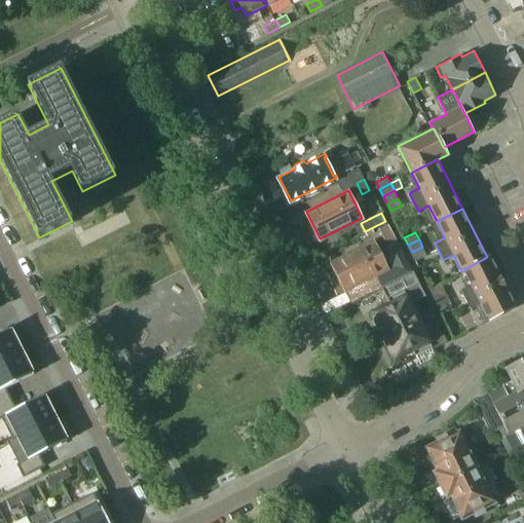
[(345,289),(387,268),(374,241),(332,262),(345,289)]
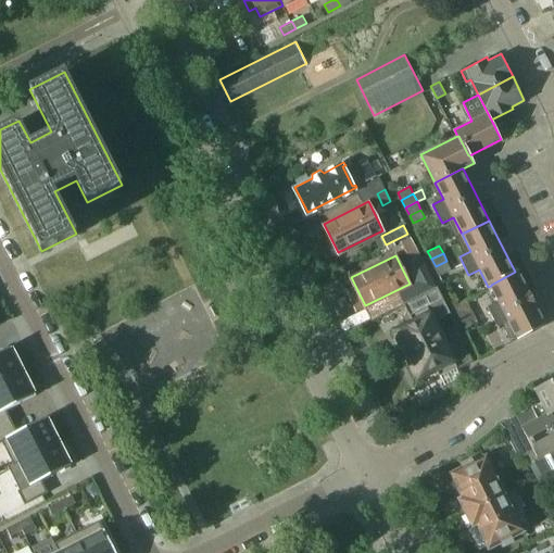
[(419,255),(407,262),(418,283),(430,276),(419,255)]
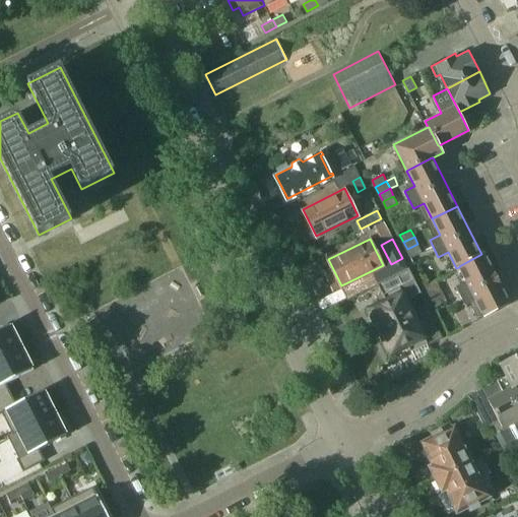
[(417,244),(407,249),(410,257),(422,251),(417,244)]
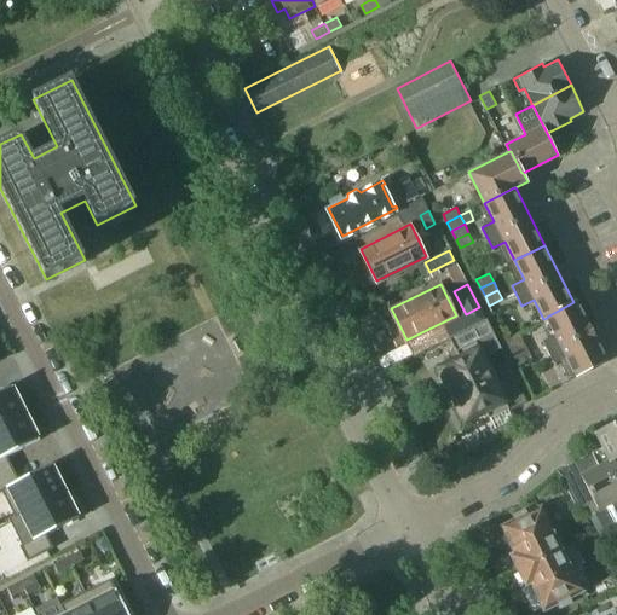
[(598,340),(587,320),(586,320),(576,301),(574,302),(547,317),(547,318),(555,336),(545,341),(554,361),(566,357),(576,376),(606,360),(597,341),(598,340)]
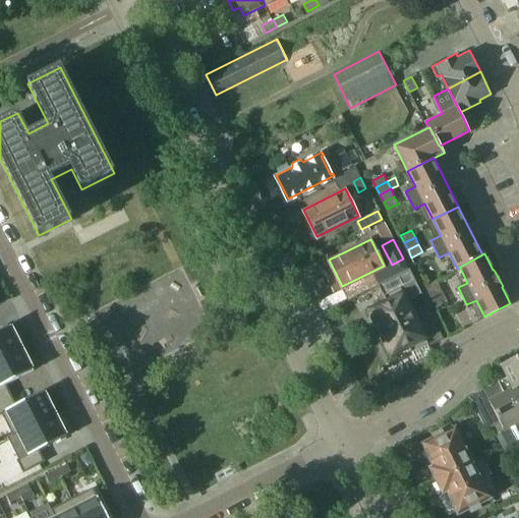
[(392,265),(373,274),(379,284),(390,278),(408,269),(403,259),(392,265)]
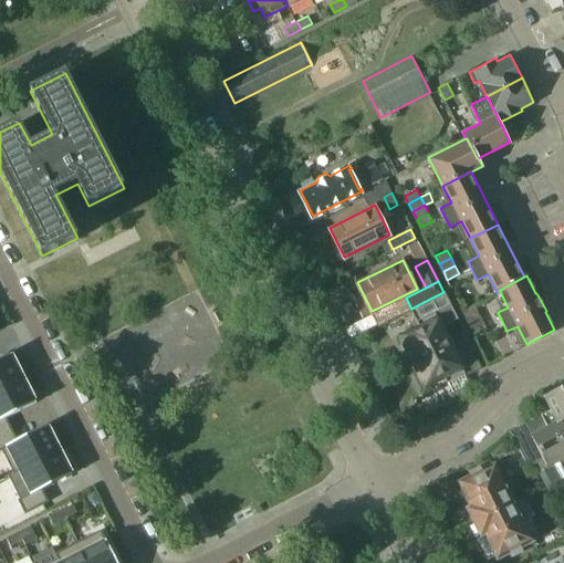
[(444,292),(424,302),(411,309),(417,320),(408,324),(411,332),(403,336),(405,341),(404,344),(407,351),(410,352),(418,367),(417,371),(420,377),(424,378),(426,383),(444,374),(447,382),(448,381),(452,391),(469,383),(465,373),(466,373),(467,374),(482,367),(463,330),(455,335),(460,347),(455,351),(442,325),(458,318),(445,291),(444,292)]
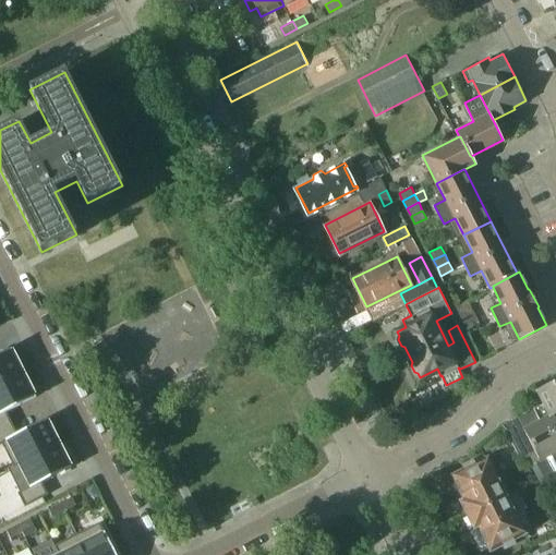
[(468,300),(456,305),(460,313),(472,308),(468,300)]
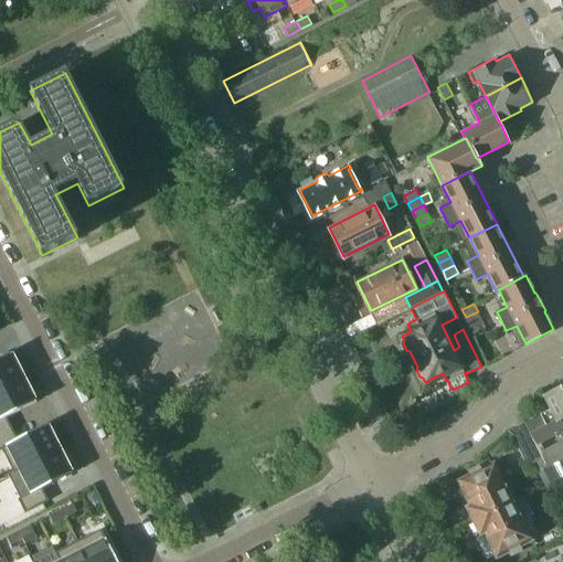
[(478,311),(466,317),(470,326),(481,319),(478,311)]
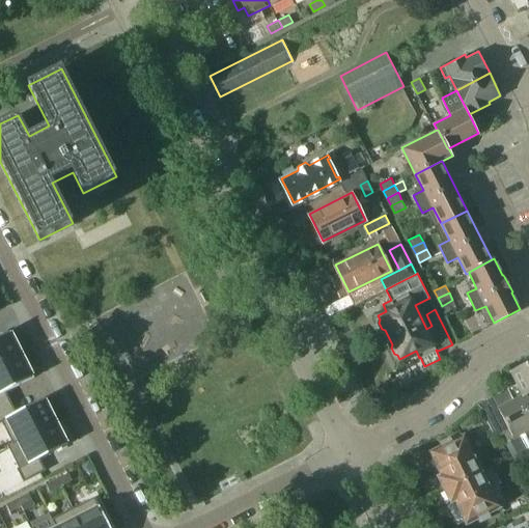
[(452,300),(442,306),(445,313),(456,307),(452,300)]
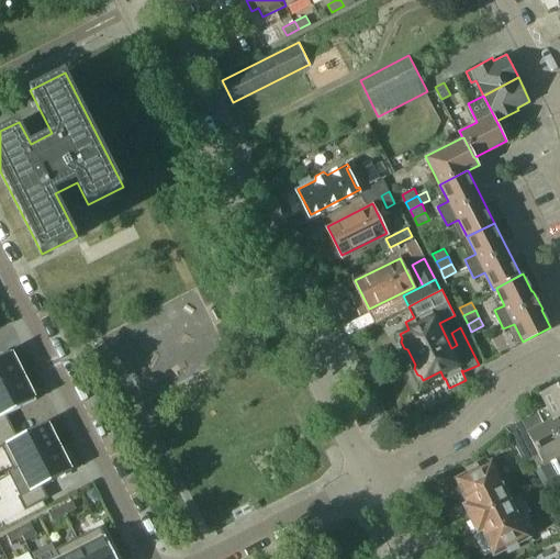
[(0,386),(24,373),(11,349),(0,355),(0,386)]
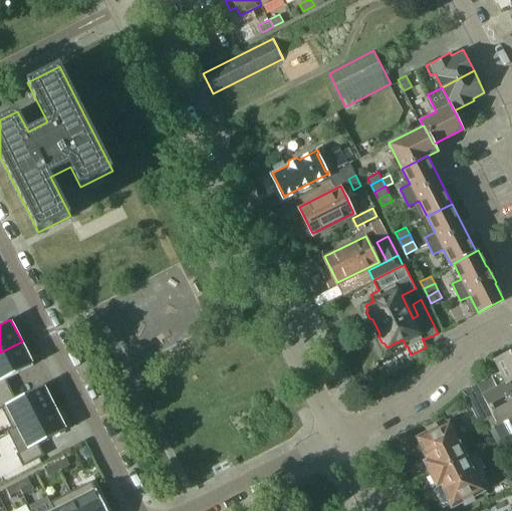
[(0,380),(6,377),(33,364),(22,341),(0,352),(0,380)]
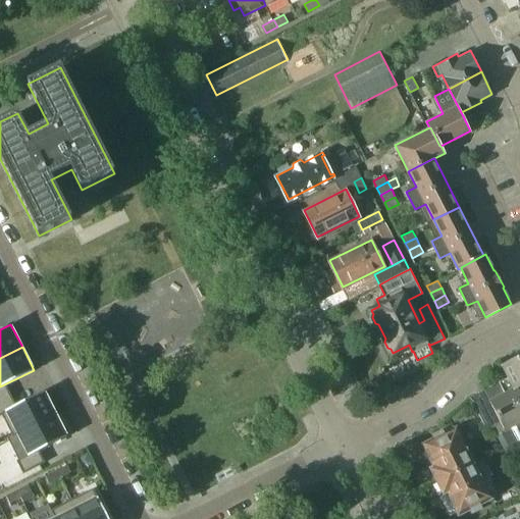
[(519,354),(502,364),(509,376),(484,390),(489,400),(476,407),(498,450),(517,439),(511,426),(519,421),(519,354)]
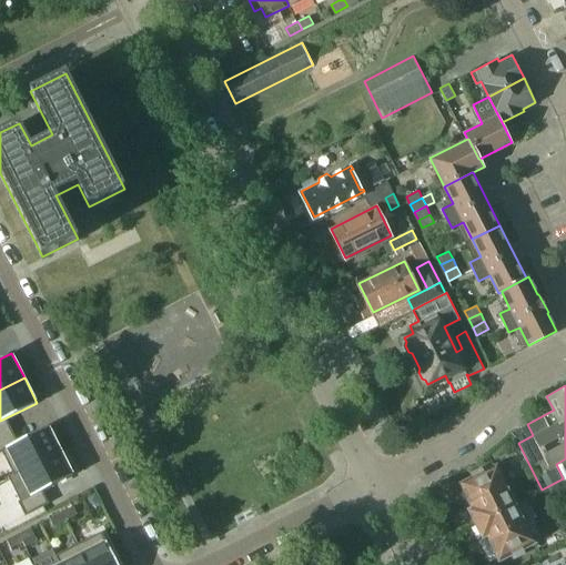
[(0,434),(12,429),(7,417),(0,421),(0,434)]
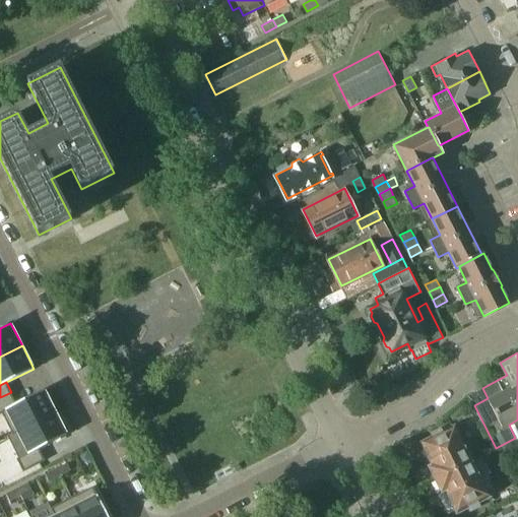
[(55,411),(44,389),(16,403),(1,410),(2,411),(12,433),(55,411)]
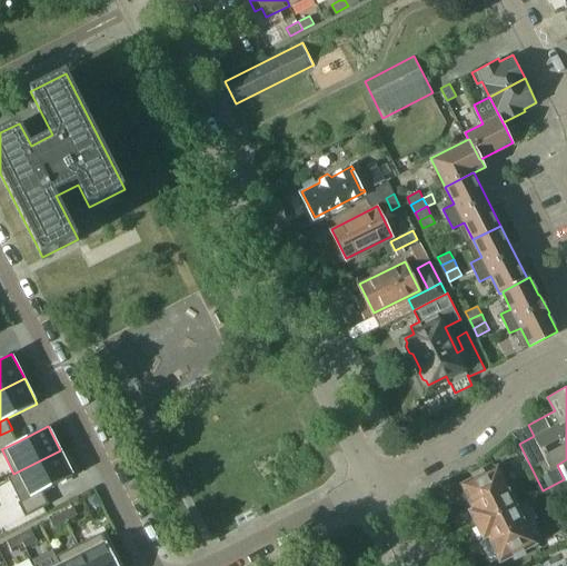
[(1,449),(18,442),(12,429),(0,435),(0,452),(2,450),(1,449)]
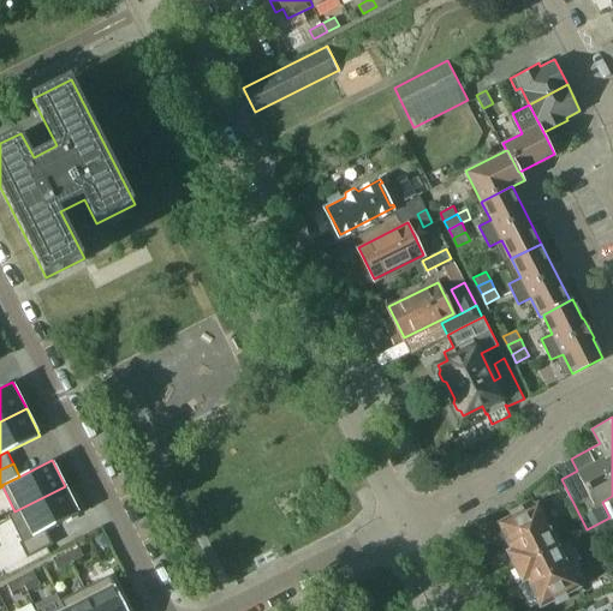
[(15,511),(9,515),(22,540),(33,534),(34,535),(46,529),(79,513),(65,486),(15,511)]
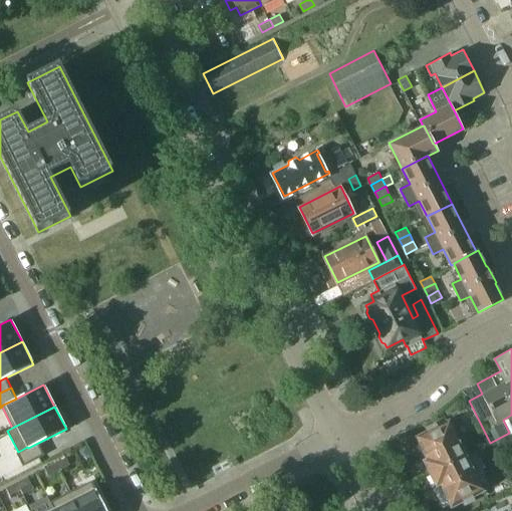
[(425,461),(431,473),(469,453),(462,438),(458,440),(449,422),(438,427),(438,426),(428,431),(429,432),(418,437),(429,458),(425,461)]
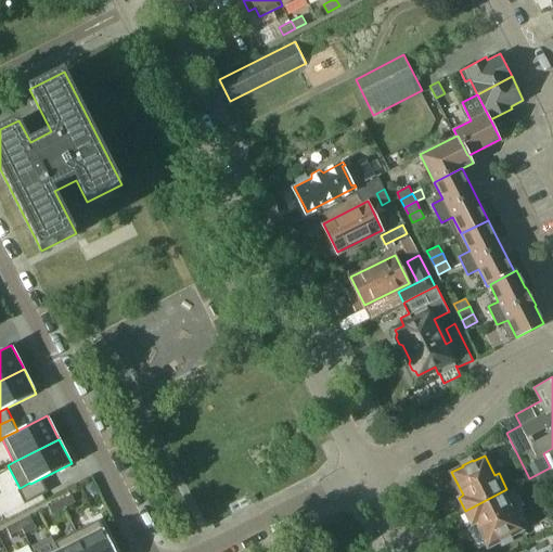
[(48,490),(41,478),(30,484),(29,483),(20,488),(17,489),(25,502),(48,490)]
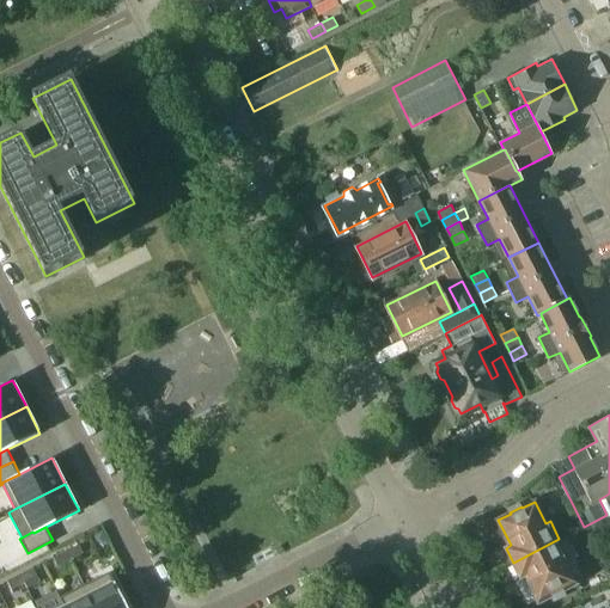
[(559,539),(513,563),(520,577),(525,575),(538,600),(551,594),(551,595),(563,589),(562,588),(575,582),(563,559),(568,557),(559,539)]
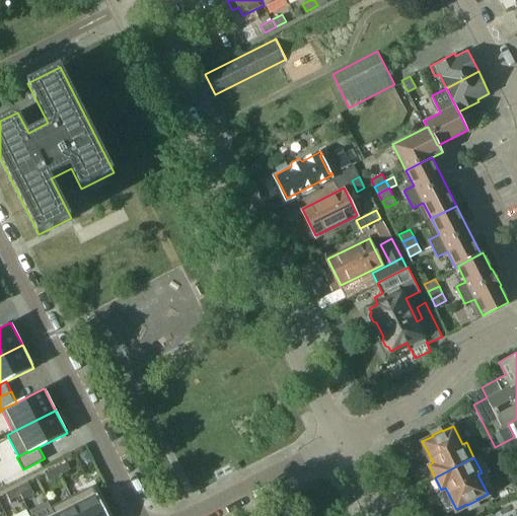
[(62,473),(71,468),(67,461),(56,466),(60,473),(62,473)]
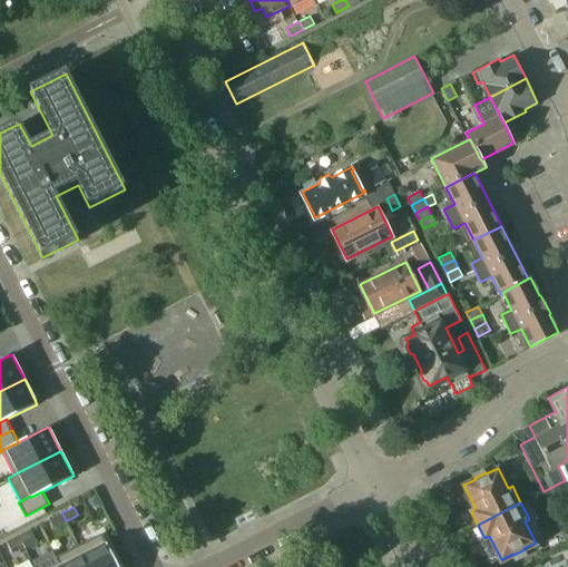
[(66,520),(61,512),(50,519),(54,527),(66,520)]
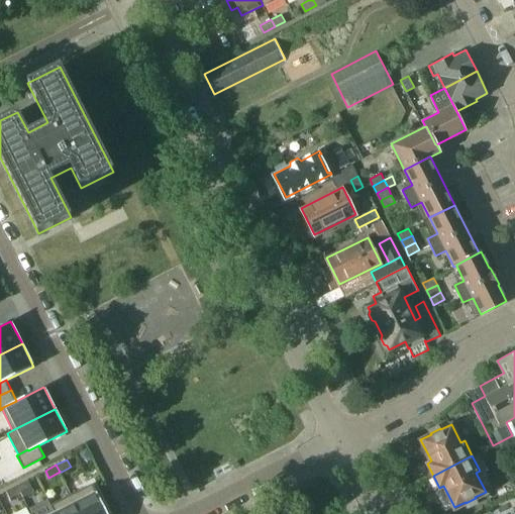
[(21,492),(31,486),(28,479),(17,485),(21,492)]
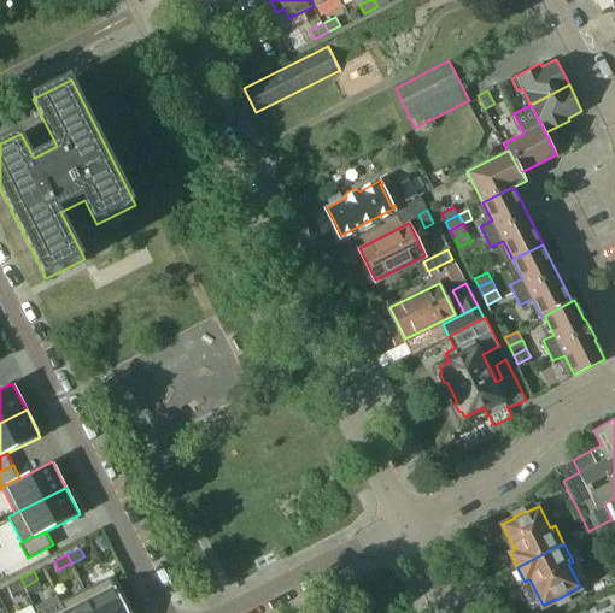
[(128,612),(110,576),(86,588),(99,612),(128,612)]
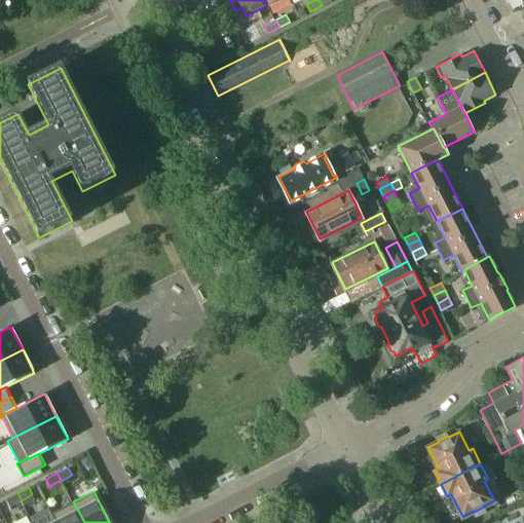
[(22,500),(17,493),(6,498),(10,506),(22,500)]
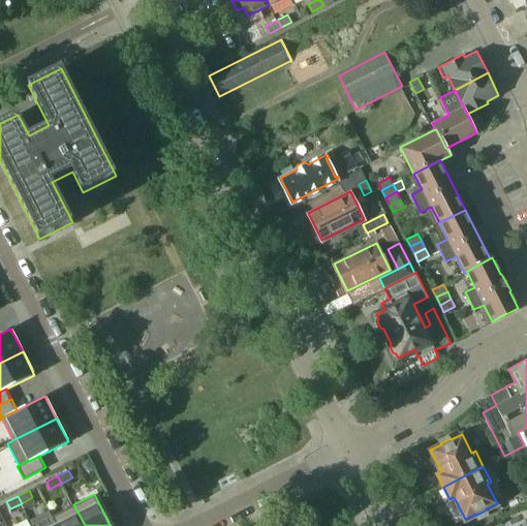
[(54,515),(52,516),(57,524),(58,523),(59,525),(85,525),(73,504),(54,515)]
